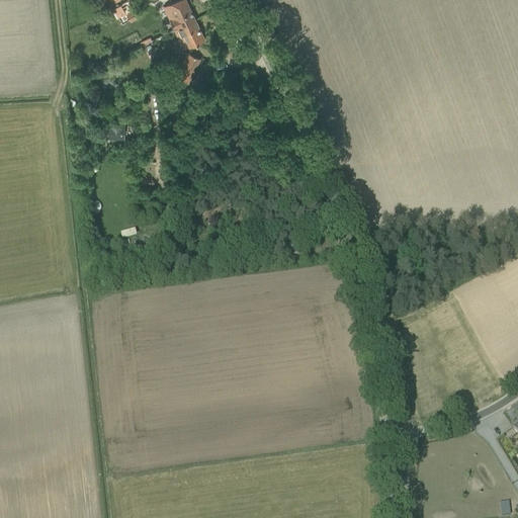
[(204,39),(186,2),(171,9),(174,16),(171,17),(180,37),(183,35),(188,47),(204,39)]
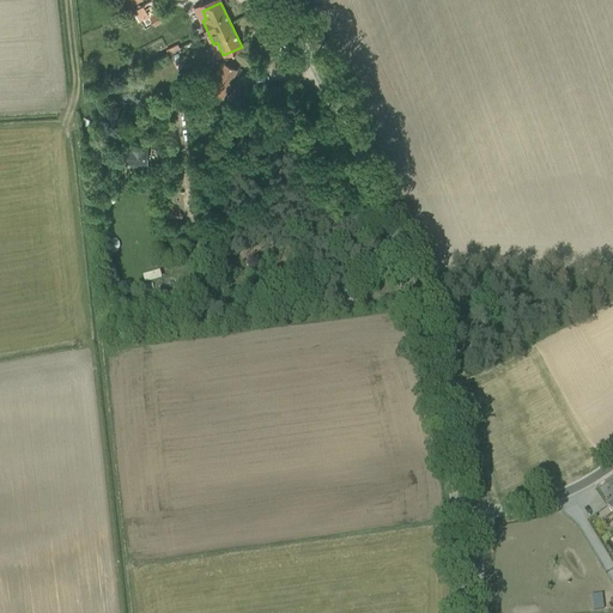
[(141,5),(137,8),(143,18),(147,16),(141,5)]
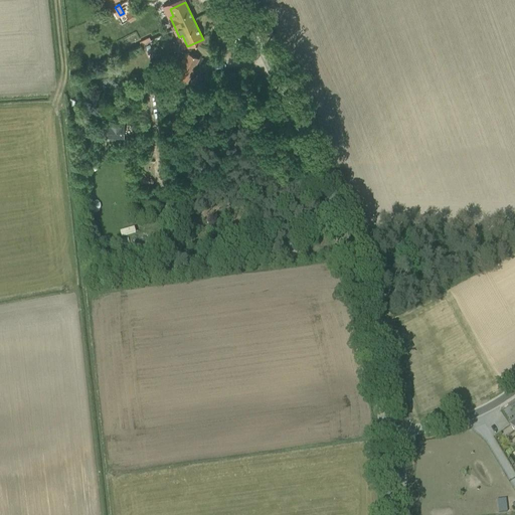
[(174,74),(186,81),(198,58),(186,51),(174,74)]
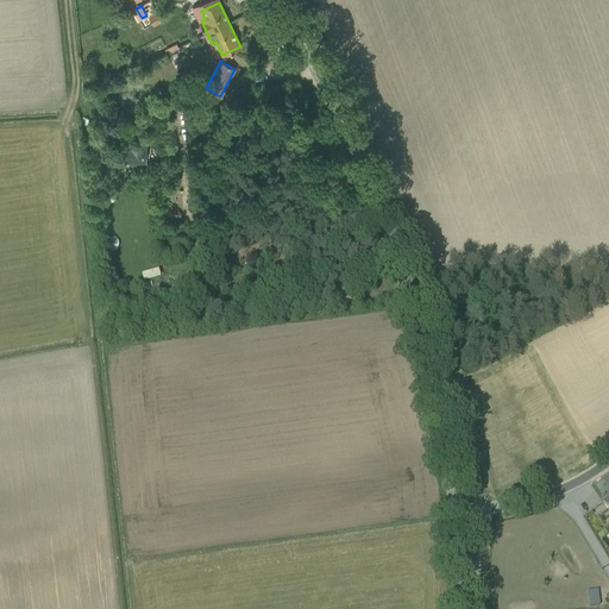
[(145,148),(126,146),(125,161),(145,162),(145,148)]
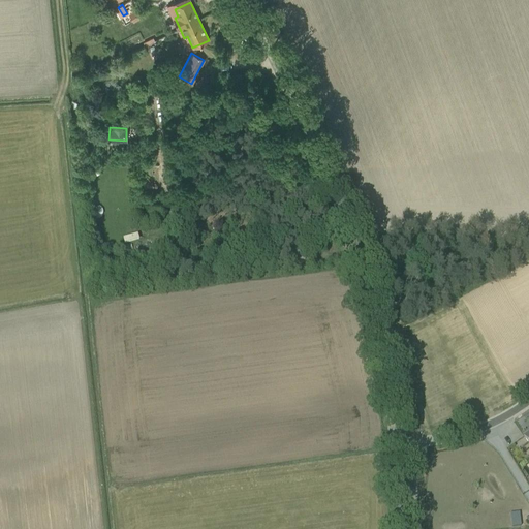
[(145,149),(136,150),(137,158),(146,157),(145,149)]
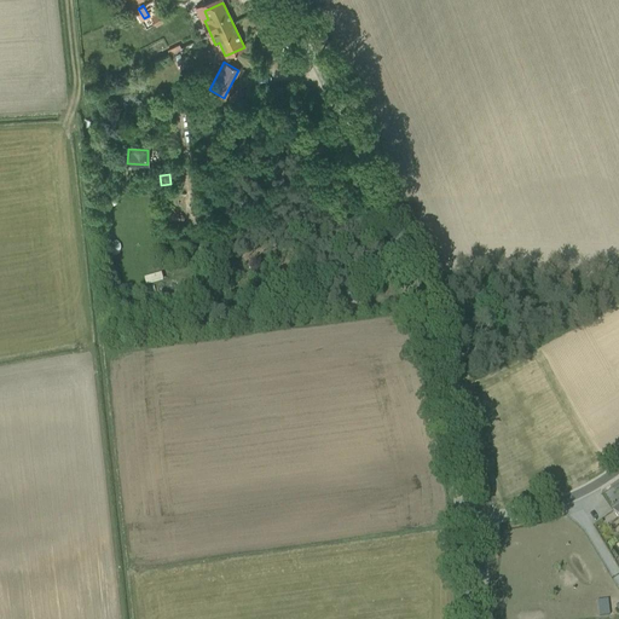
[(345,294),(347,307),(357,305),(353,291),(345,294)]
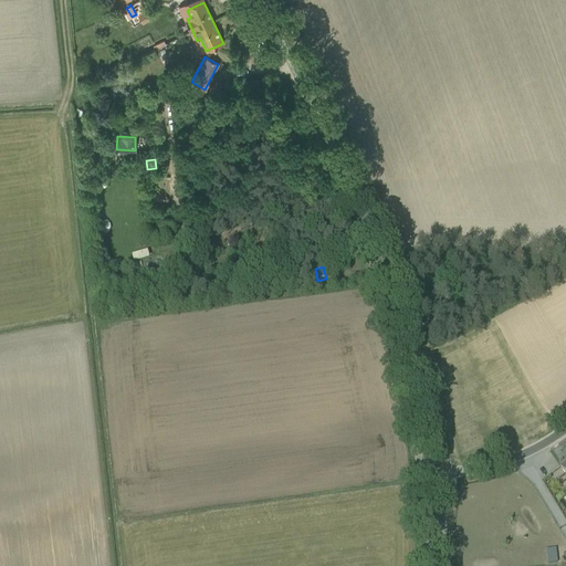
[(547,563),(558,563),(557,548),(547,548),(547,563)]
